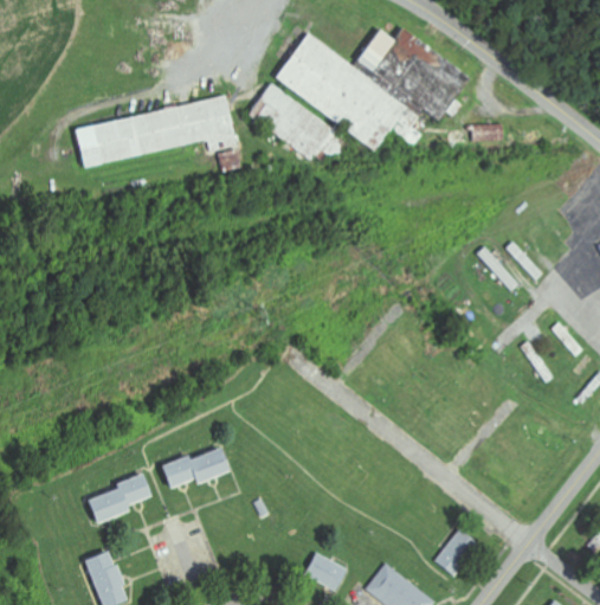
[(471,76),(405,29),(397,39),(382,29),(359,63),(386,82),(395,69),(411,81),(401,94),(439,121),(471,76)]
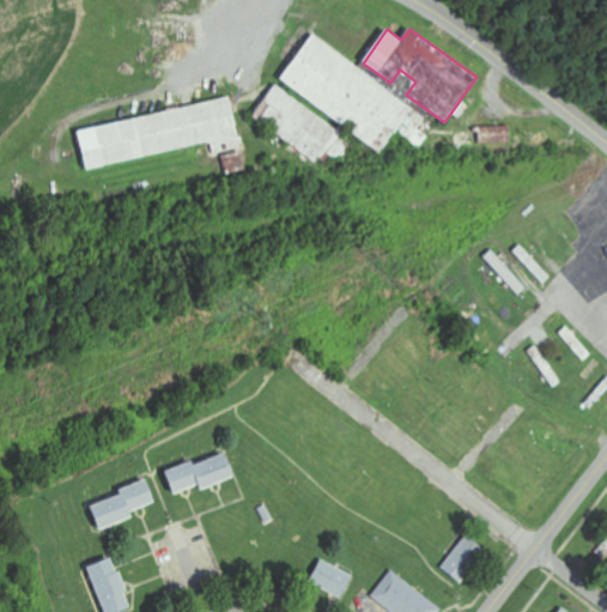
[(413,109),(313,35),(280,79),(381,153),(413,109)]
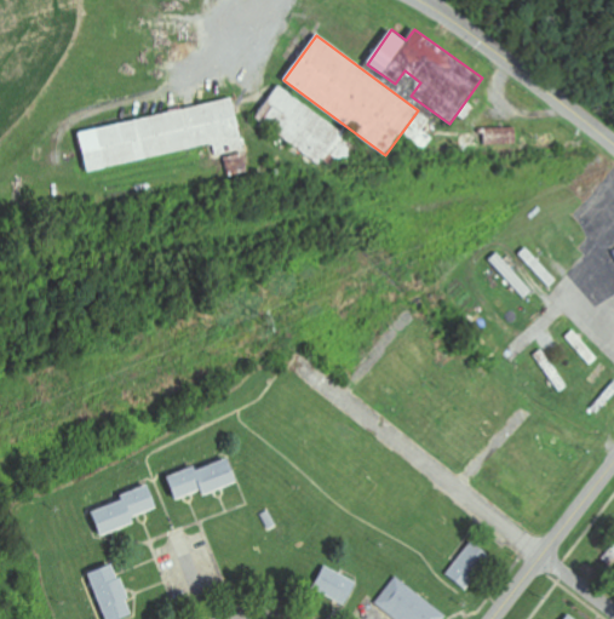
[(340,133),(277,84),(252,116),(316,165),(340,133)]
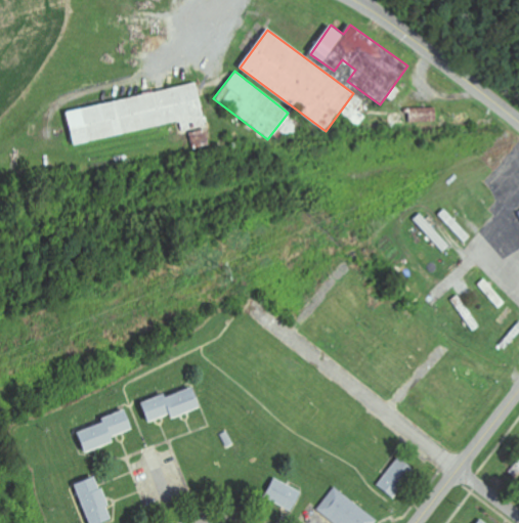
[(203,126),(196,86),(63,110),(70,143),(178,124),(180,130),(203,126)]
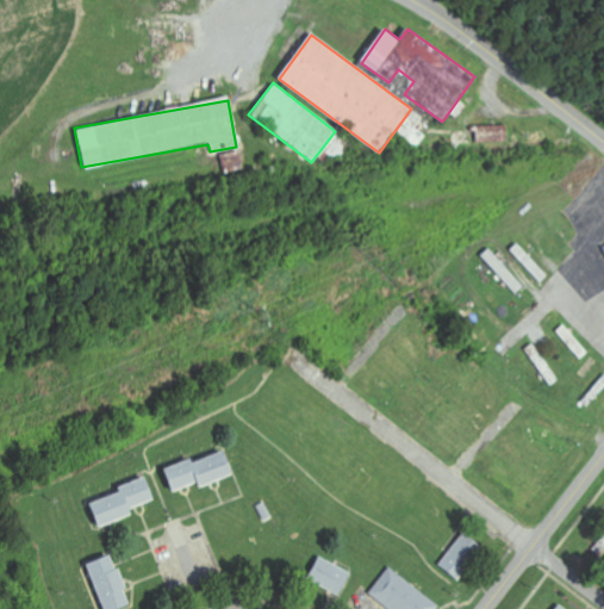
[(546,275),(515,243),(506,252),(536,284),(546,275)]
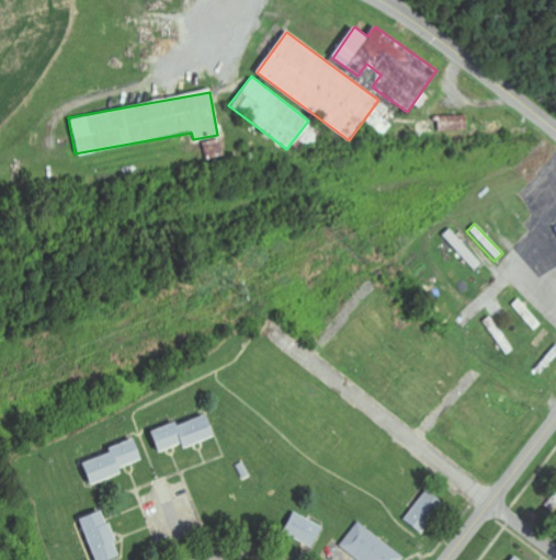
[(440,237),(472,272),(480,263),(449,228),(440,237)]
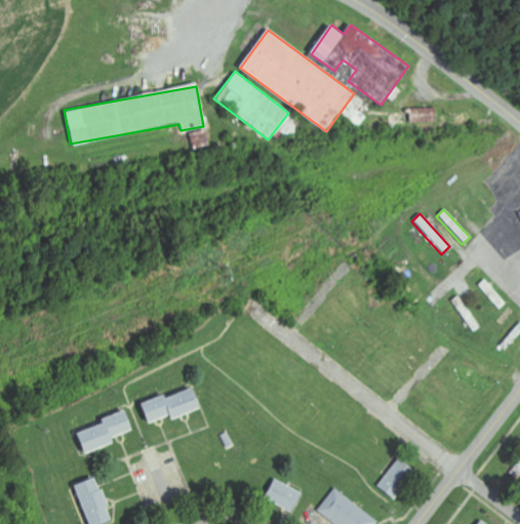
[(478,284),(493,311),(503,306),(486,279),(478,284)]
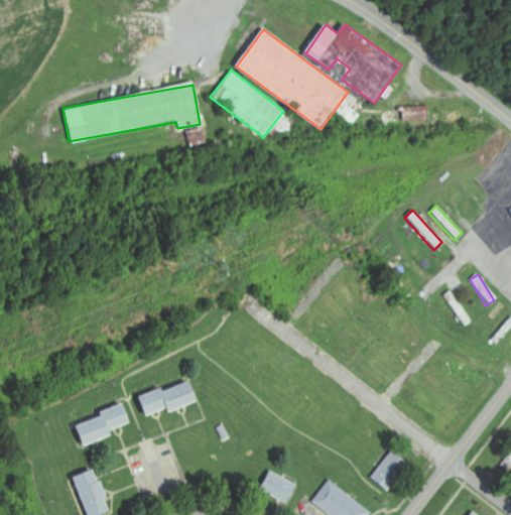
[(140,396),(146,415),(167,408),(168,412),(199,402),(192,382),(163,391),(162,389),(140,396)]
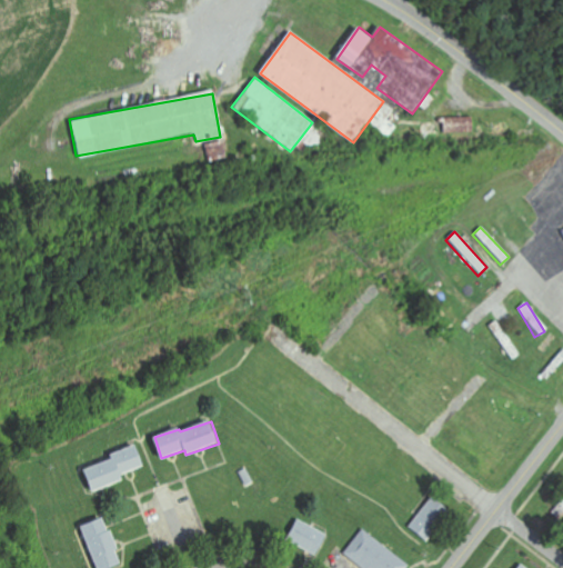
[(86,468),(92,490),(126,480),(123,474),(144,467),(138,446),(110,454),(112,460),(86,468)]
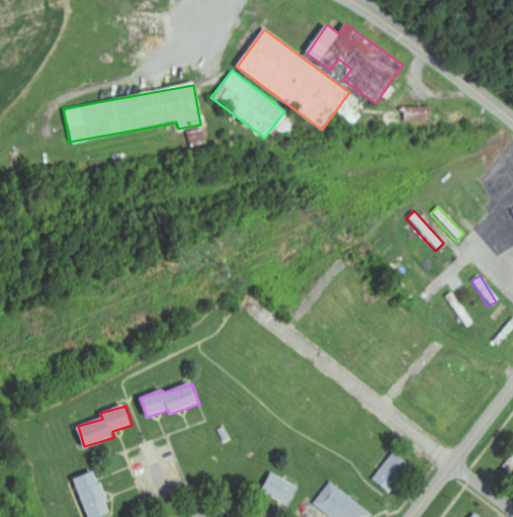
[(512,448),(501,467),(509,474),(512,466),(512,448)]
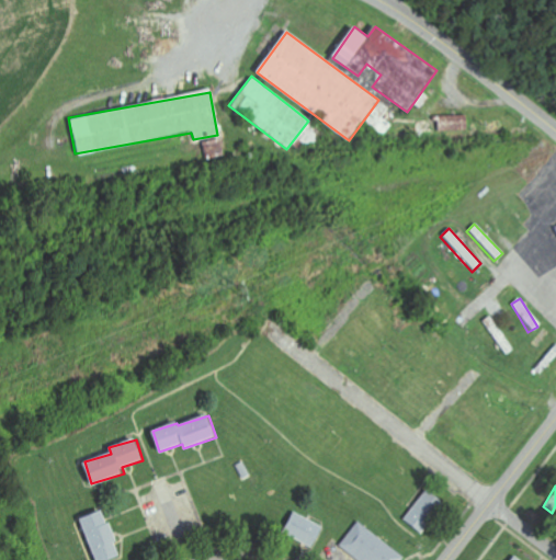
[(442,501),(422,489),(404,521),(423,533),(442,501)]
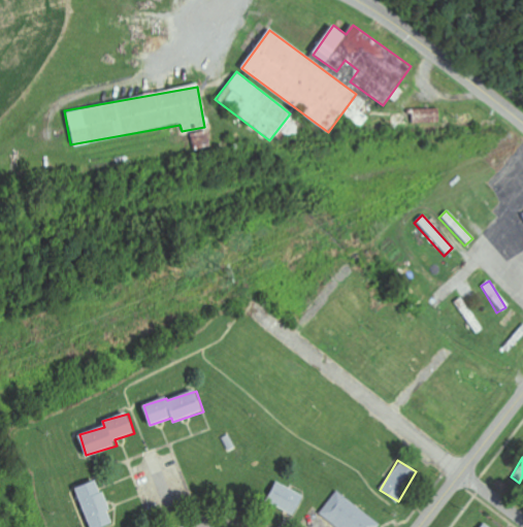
[(75,488),(89,526),(104,526),(113,524),(97,480),(75,488)]
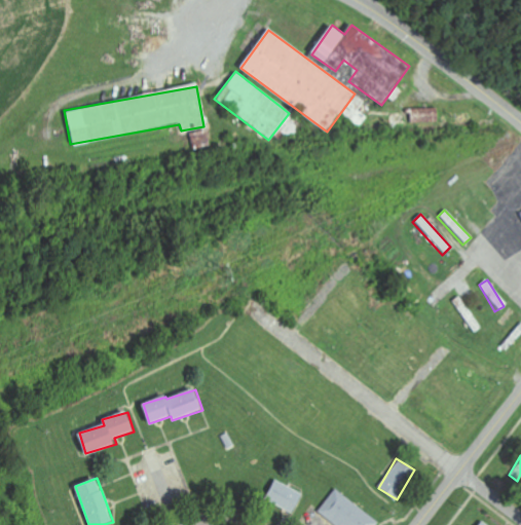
[(291,512),(301,493),(273,478),(264,497),(291,512)]
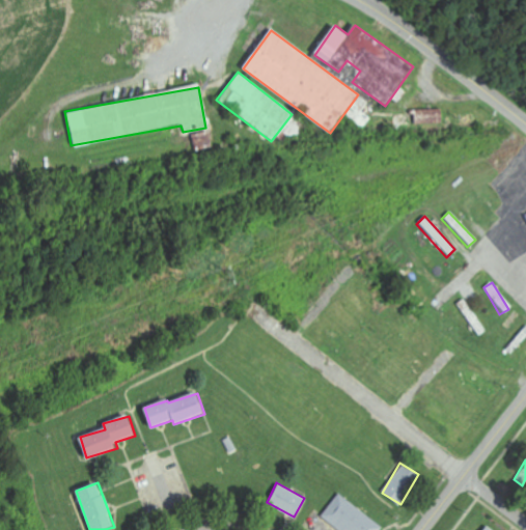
[(377,529),(381,527),(338,492),(319,514),(337,529),(377,529)]
